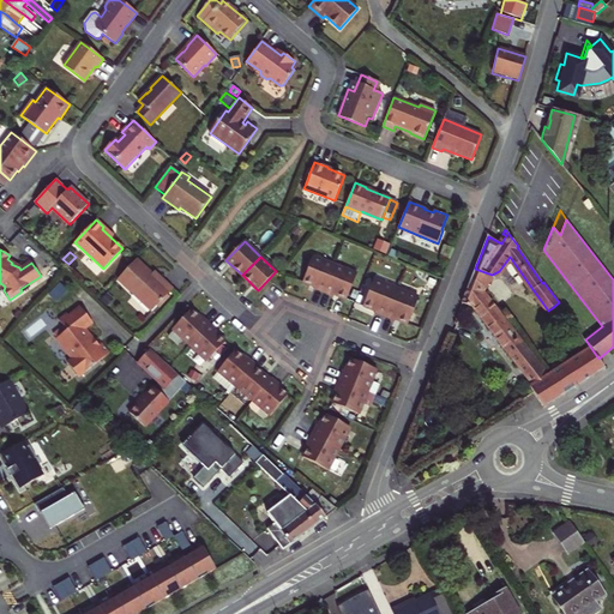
[(314,288),(324,293),(335,265),(313,257),(304,282),(314,287),(314,288)]
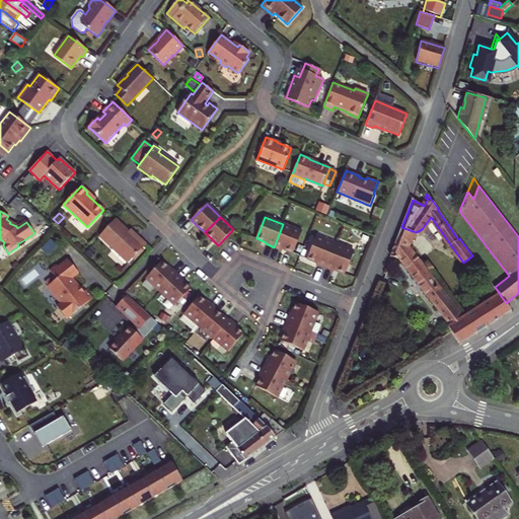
[(137,238),(116,219),(99,236),(129,264),(133,258),(142,249),(146,244),(138,236),(137,238)]
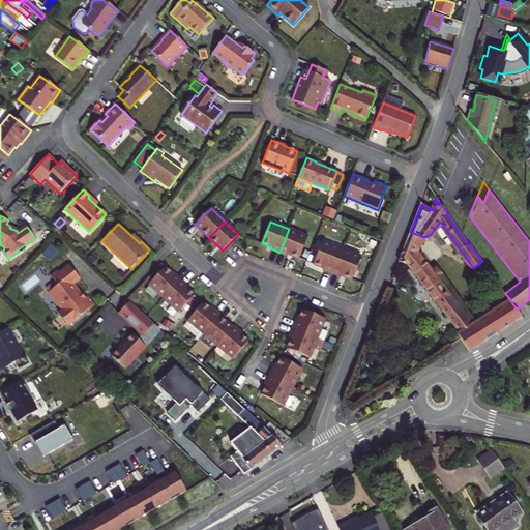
[(307,236),(289,229),(280,253),(288,256),(289,254),(299,258),(307,236)]
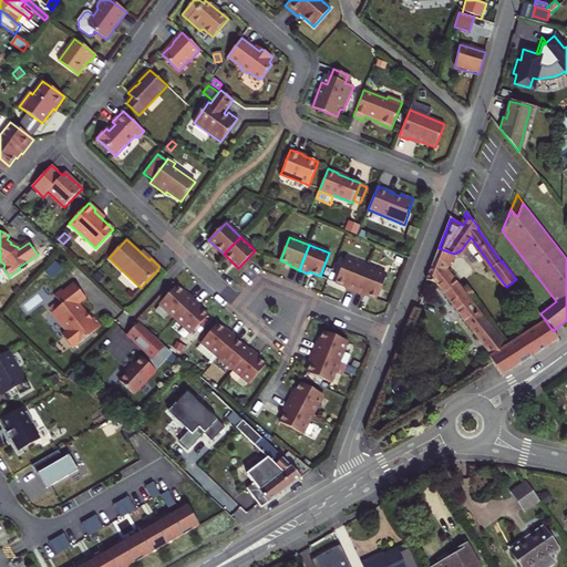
[(439,248),(435,257),(447,264),(454,254),(439,248)]
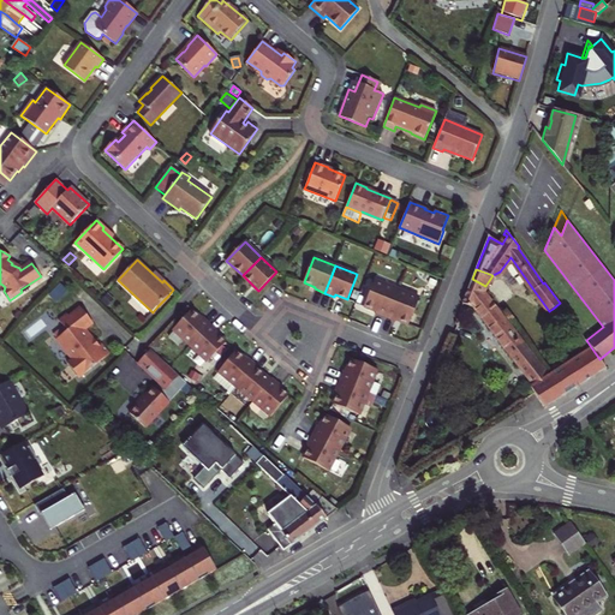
[(475,309),(533,386),(547,376),(544,375),(482,290),(485,286),(472,279),(463,304),(475,309)]
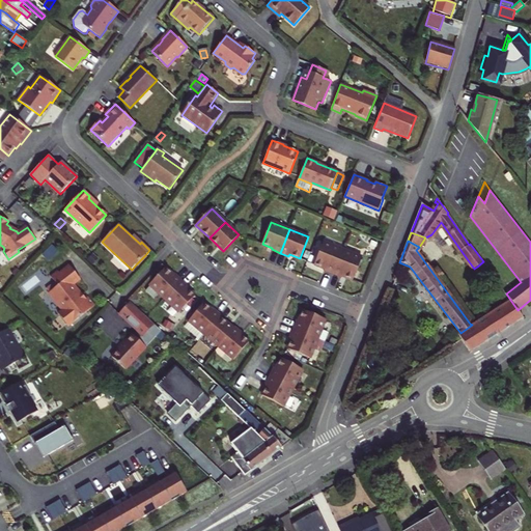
[(324,271),(333,274),(342,250),(324,242),(314,264),(325,269),(324,271)]
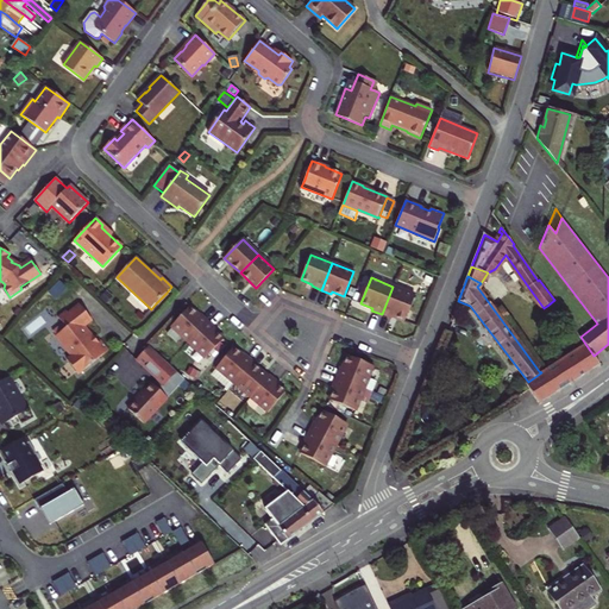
[(415,295),(393,287),(382,314),(391,319),(393,316),(405,321),(415,295)]
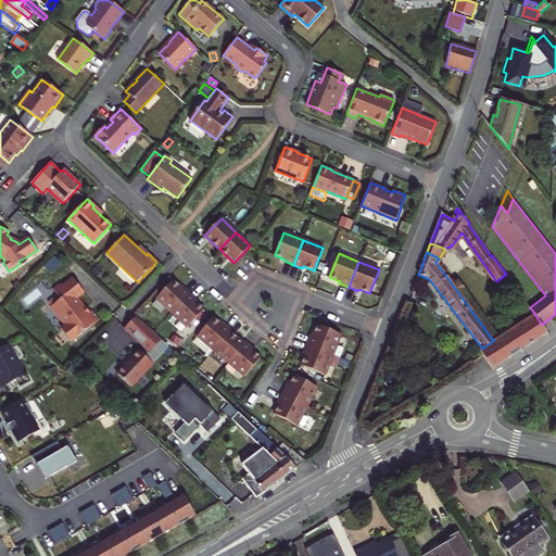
[(154,269),(152,267),(142,277),(144,279),(154,269)]
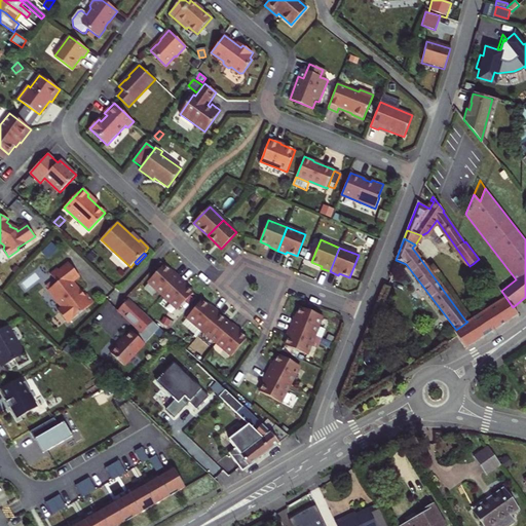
[(479,272),(485,267),(479,259),(473,264),(479,272)]
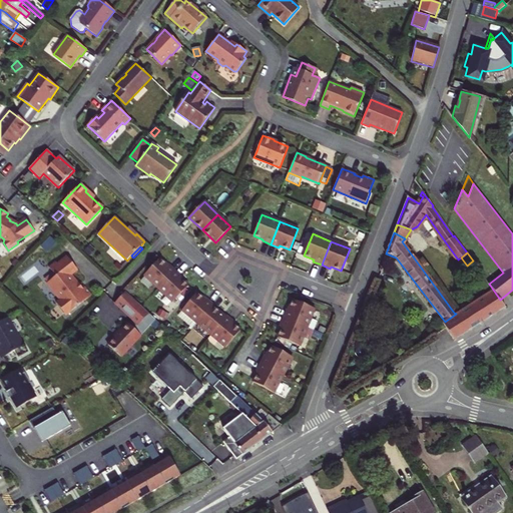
[(60,300),(56,303),(65,316),(91,296),(84,287),(82,289),(79,291),(75,286),(78,284),(70,274),(77,269),(68,258),(58,265),(56,262),(49,267),(53,273),(44,279),(60,300)]
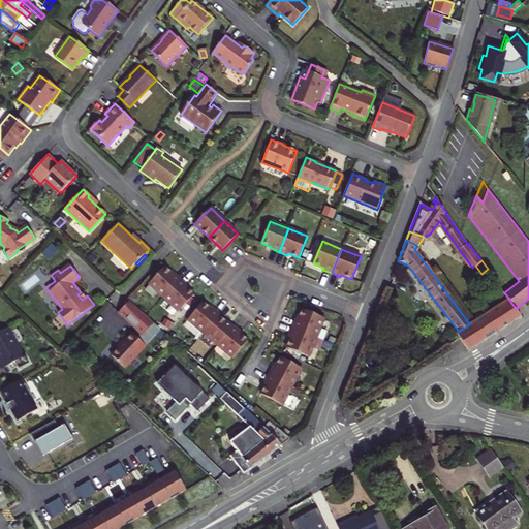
[(149,283),(163,298),(181,279),(174,273),(173,274),(164,267),(149,283)]
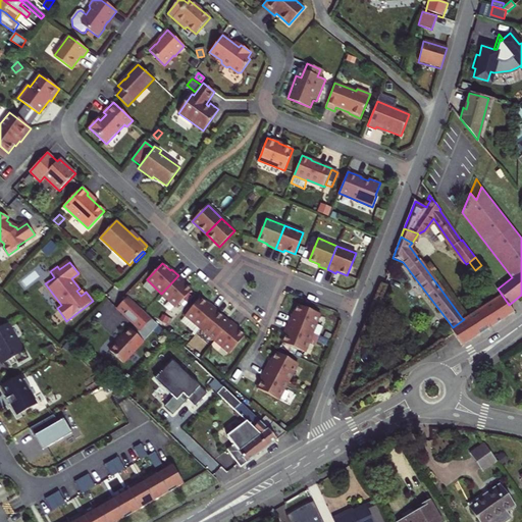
[(186,282),(178,275),(161,294),(176,307),(192,291),(184,283),(186,282)]
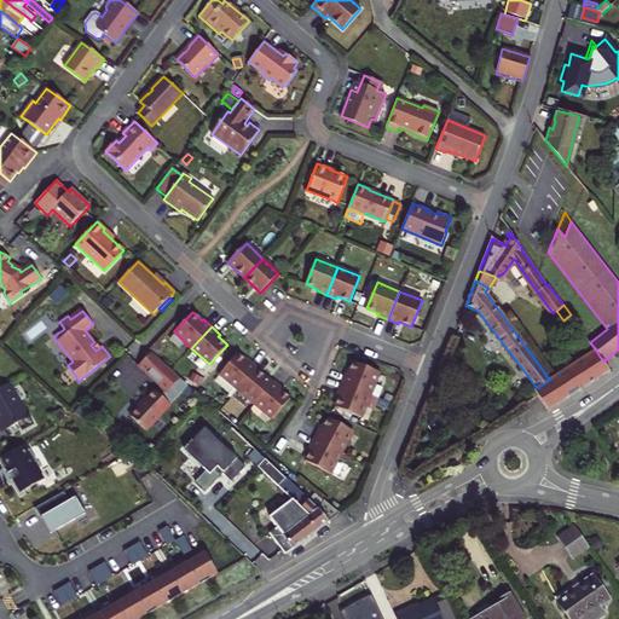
[(548,411),(611,371),(603,362),(595,350),(550,379),(537,388),(534,389),(548,411)]
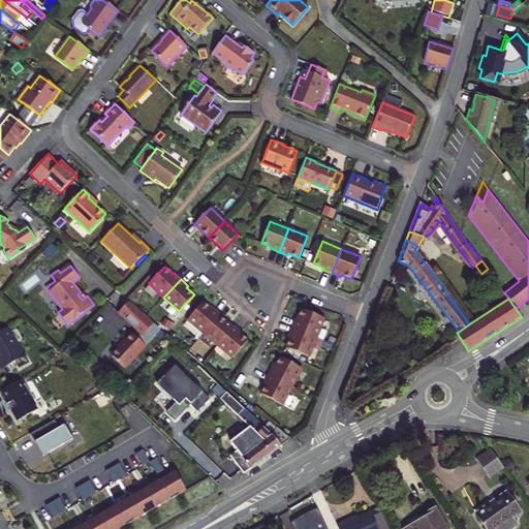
[(154,323),(146,316),(129,301),(119,312),(137,330),(133,334),(132,333),(125,340),(124,340),(118,346),(118,348),(112,355),(125,368),(146,346),(138,339),(143,335),(144,336),(154,323)]
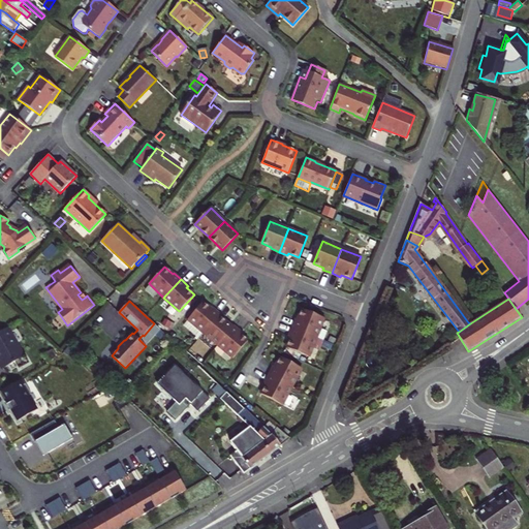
[(211,309),(203,302),(188,319),(204,333),(219,315),(220,314),(213,308),(211,309)]
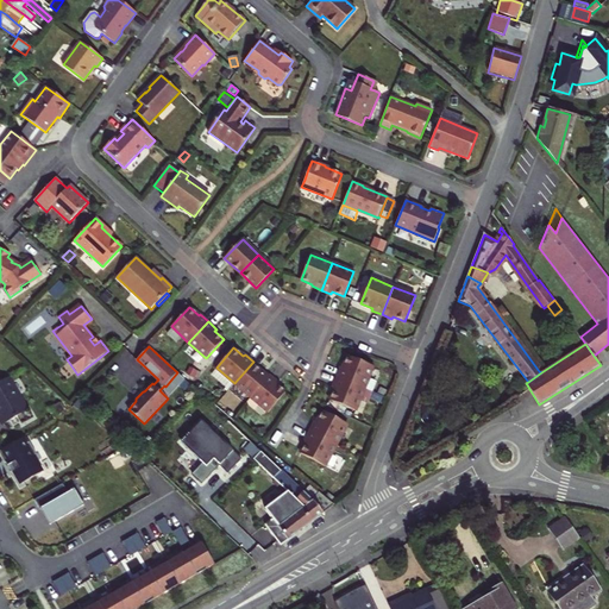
[(340,368),(337,377),(364,389),(374,366),(347,357),(343,369),(340,368)]
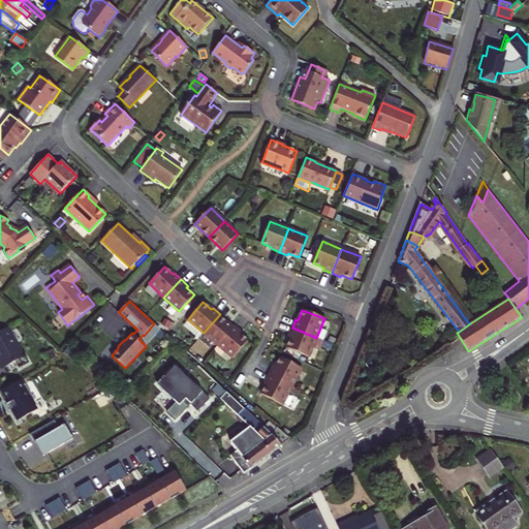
[(232,328),(219,315),(204,333),(217,345),(232,328)]
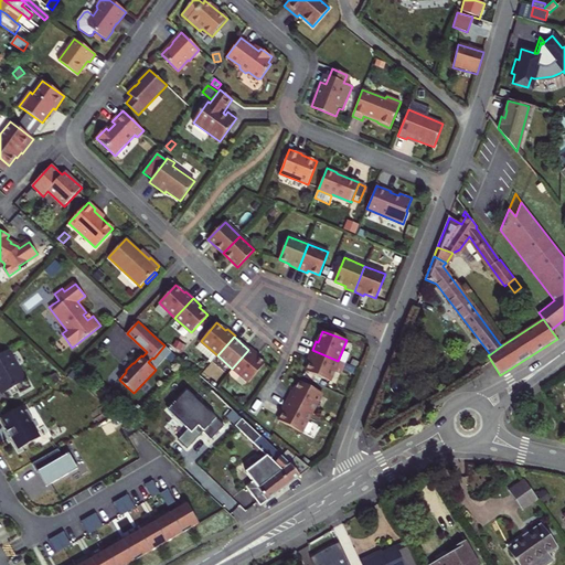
[(249,348),(248,350),(232,369),(249,382),(265,364),(256,356),(257,354),(249,348)]
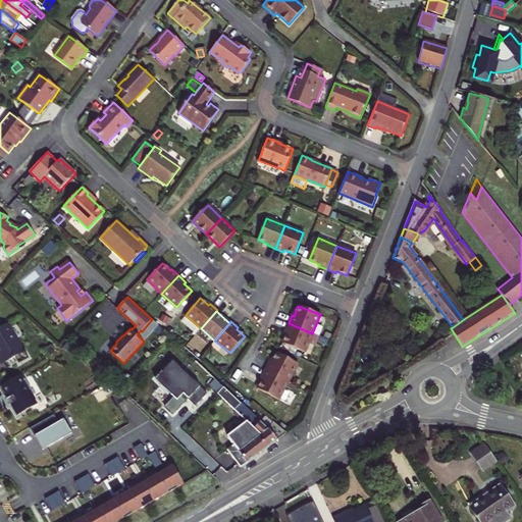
[(305,352),(312,333),(289,323),(284,332),(286,333),(282,344),(305,352)]
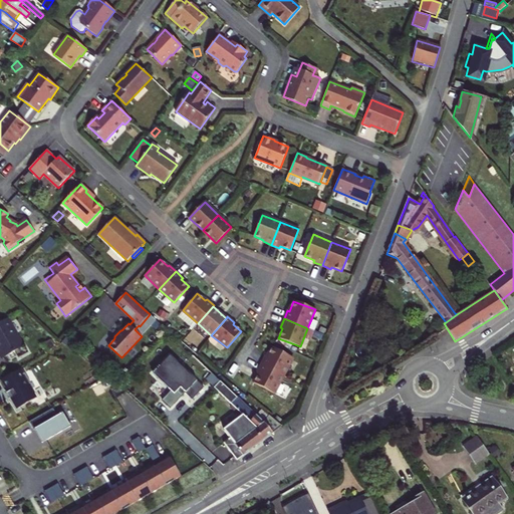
[(22,346),(6,319),(0,322),(0,350),(4,357),(15,351),(18,357),(28,352),(24,345),(22,346)]
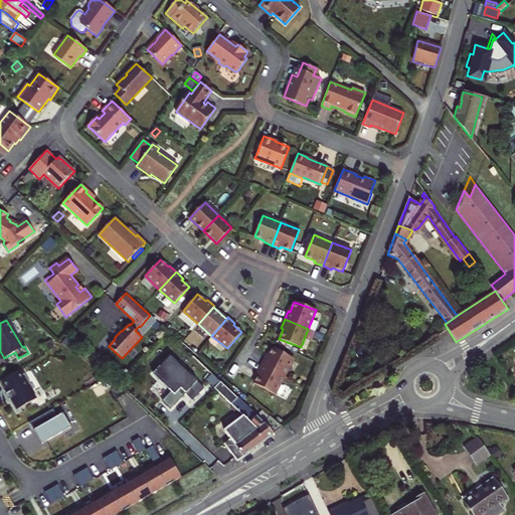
[(266,356),(262,364),(284,376),(294,359),(273,348),(268,357),(266,356)]
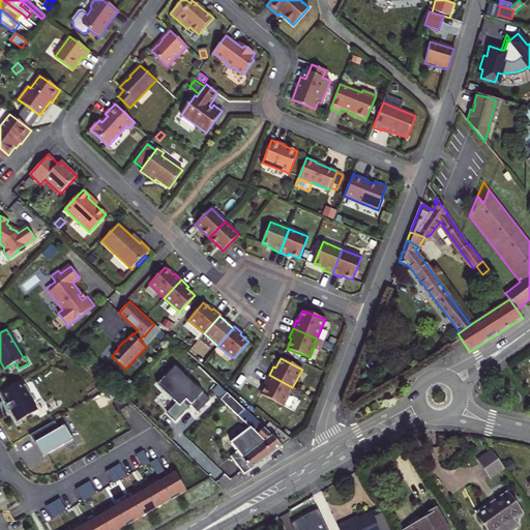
[(199,366),(193,373),(202,382),(219,400),(238,417),(244,410),(227,393),(199,366)]
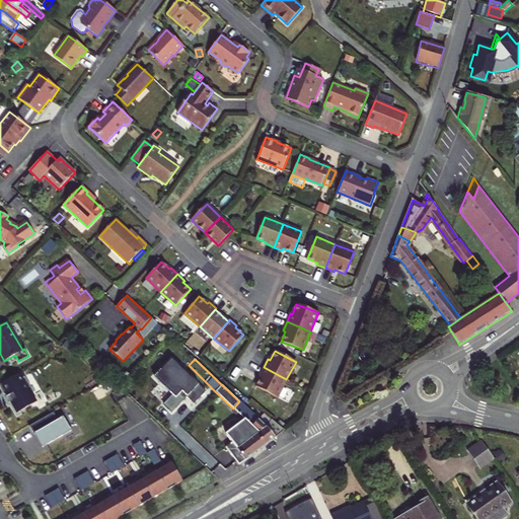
[(191,381),(198,374),(189,365),(181,372),(191,381)]
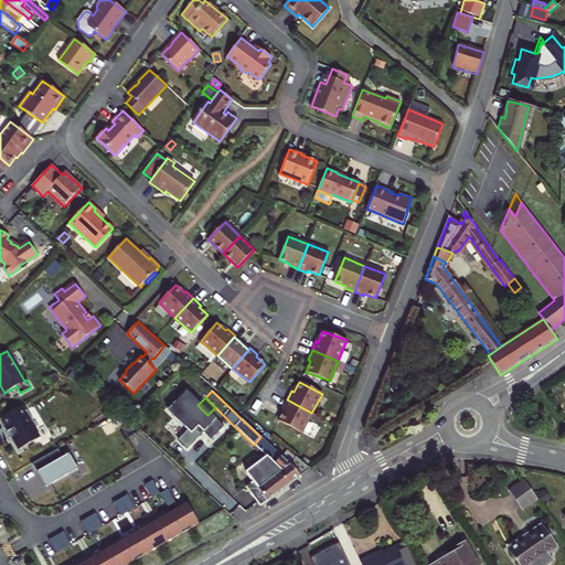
[(281,408),(284,409),(278,420),(301,433),(311,413),(287,400),(281,408)]
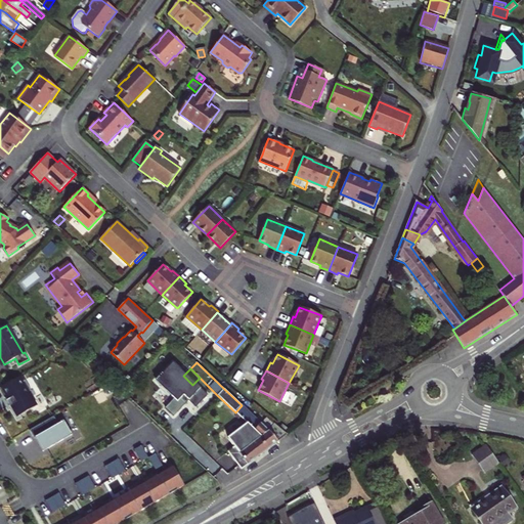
[(23,382),(20,377),(0,388),(0,390),(5,398),(7,397),(18,417),(37,405),(29,392),(32,390),(26,380),(23,382)]
